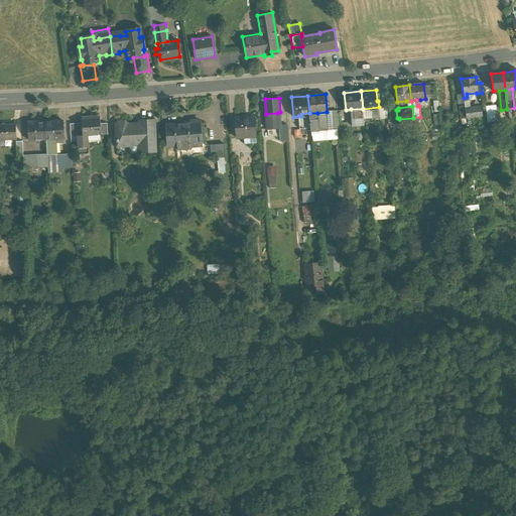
[(481,106),(465,108),(466,117),(482,115),(481,106)]
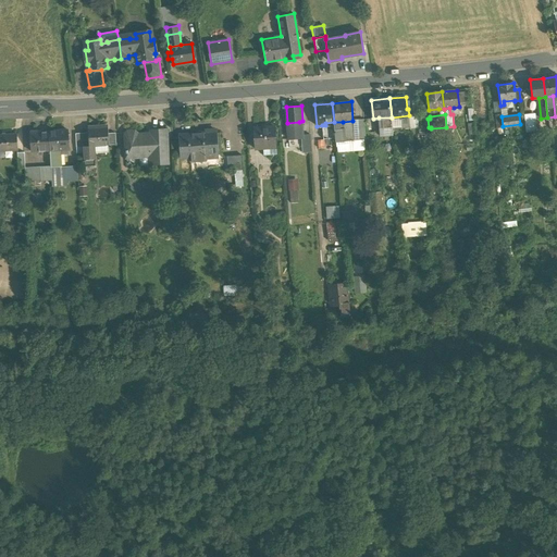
[(534,116),(525,118),(527,132),(535,131),(534,116)]
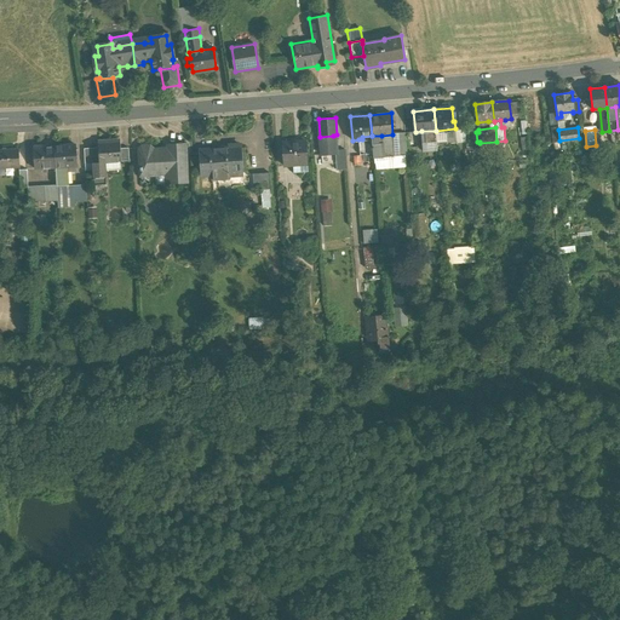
[(436,131),(422,131),(423,142),(437,141),(436,131)]
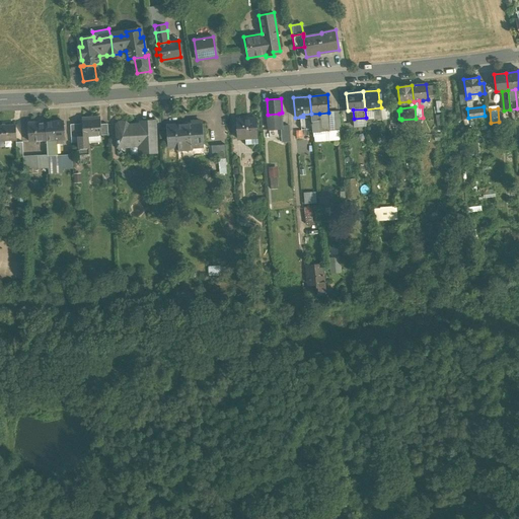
[(328,113),(319,114),(320,131),(329,131),(328,113)]
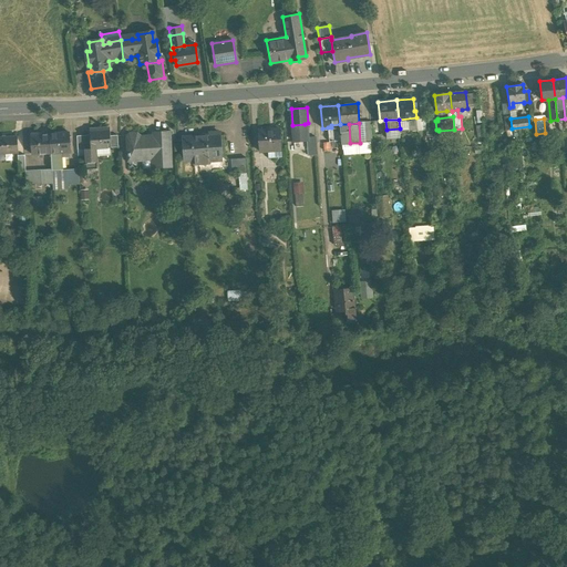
[(292,125),(294,141),(306,140),(305,124),(292,125)]
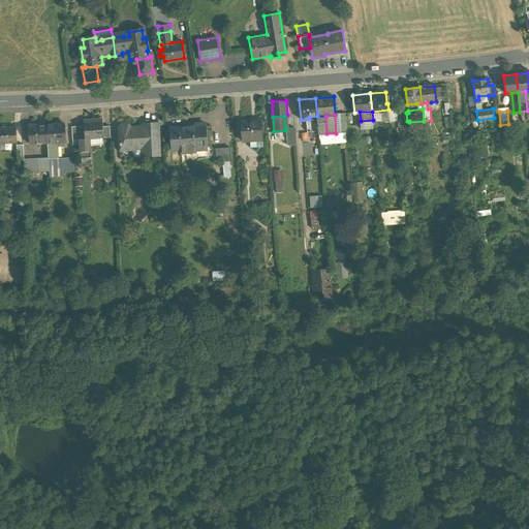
[(317,116),(309,117),(309,119),(306,119),(307,132),(318,131),(317,116)]
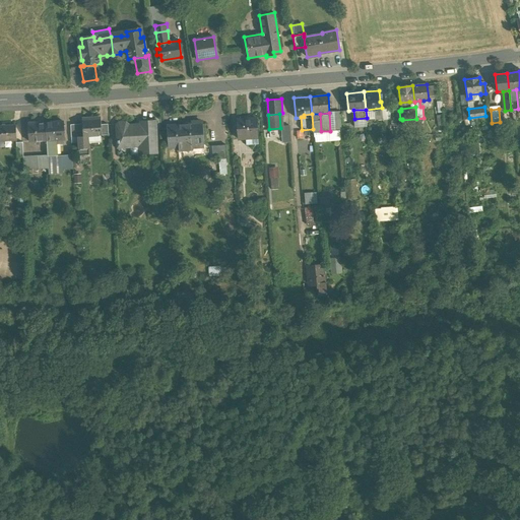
[(320,114),(312,114),(313,129),(313,132),(321,132),(321,131),(320,114)]
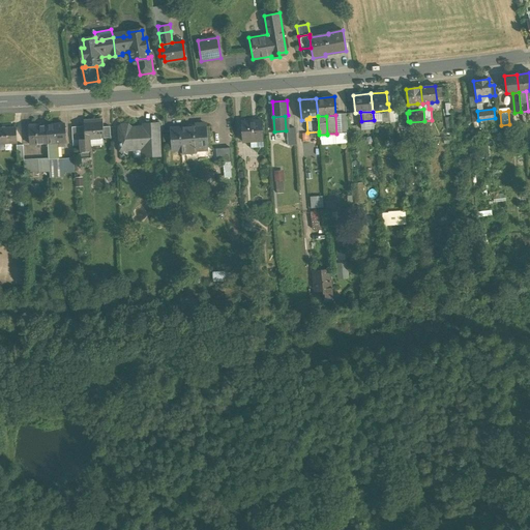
[(92,121),(84,122),(84,126),(85,139),(80,139),(81,151),(90,151),(90,139),(104,138),(102,126),(102,121),(101,121),(101,119),(92,119),(92,121)]
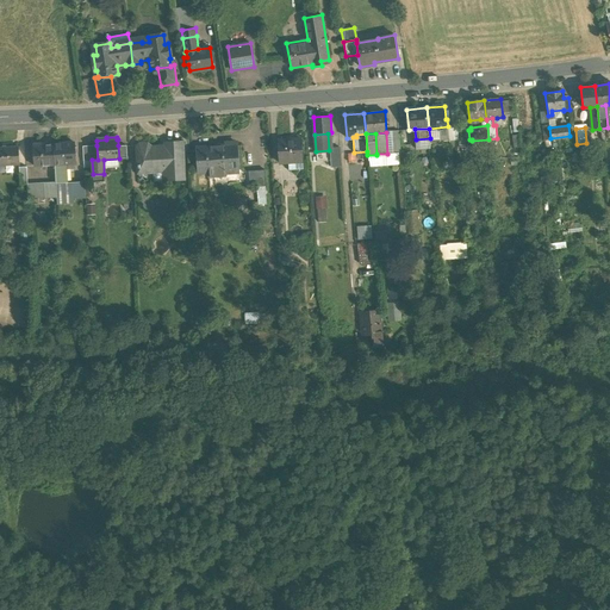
[(302,138),(278,139),(279,163),(288,162),(303,161),(302,138)]
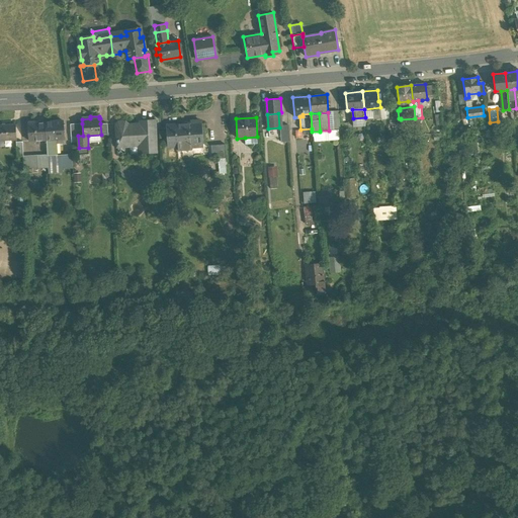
[(63,120),(46,121),(47,140),(56,139),(58,139),(63,138),(64,138),(63,120)]
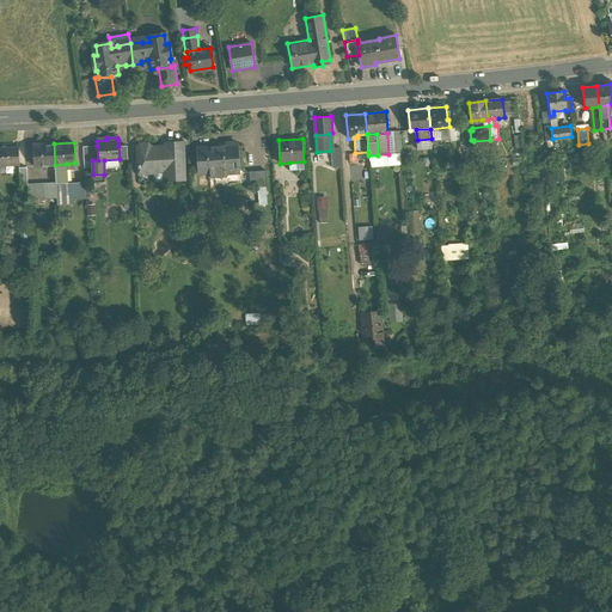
[(43,144),(34,144),(35,166),(42,166),(42,170),(47,169),(47,165),(55,165),(54,144),(43,145),(43,144)]
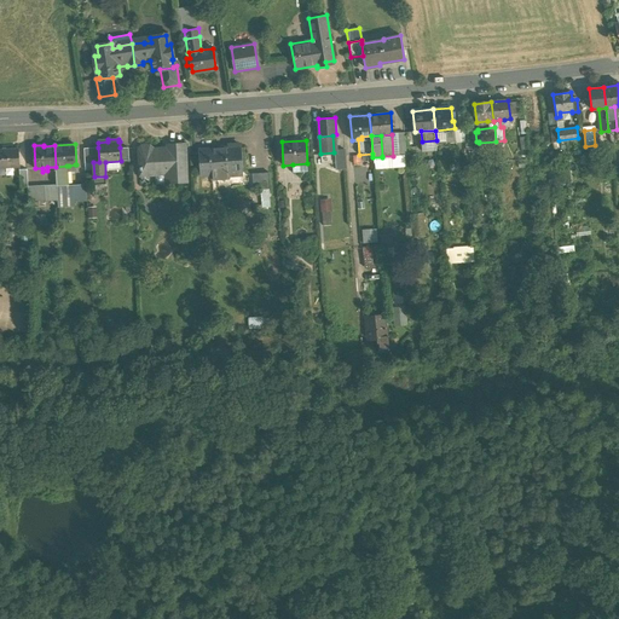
[(168,149),(151,150),(151,149),(149,146),(142,146),(139,149),(140,167),(140,171),(142,179),(143,179),(143,174),(157,173),(156,172),(166,172),(167,181),(185,180),(184,145),(168,145),(168,149)]
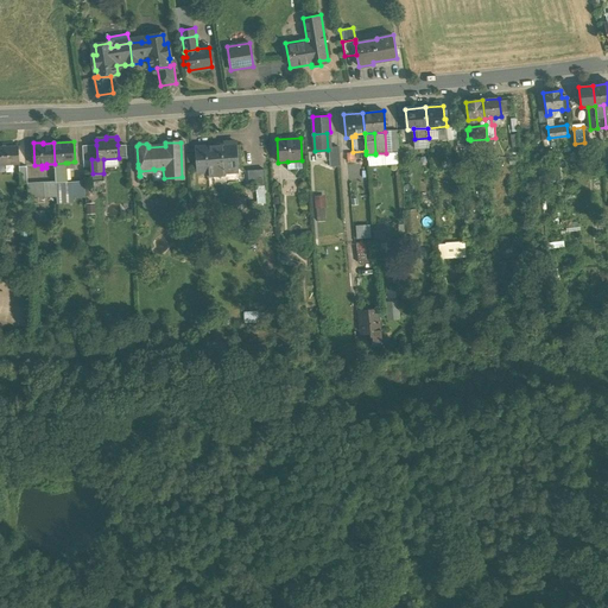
[(225,145),(196,147),(198,172),(208,171),(208,177),(225,176),(225,172),(238,171),(238,169),(241,169),(240,145),(236,145),(235,143),(225,143),(225,145)]
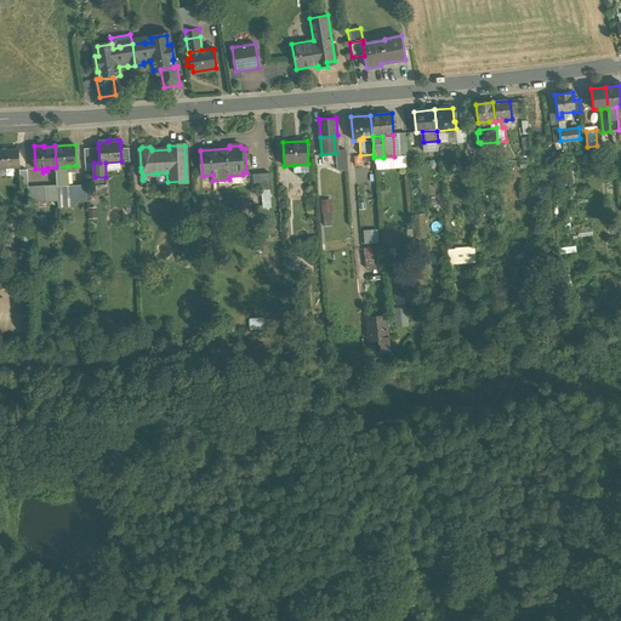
[(98,148),(84,148),(85,164),(93,163),(100,163),(98,148)]
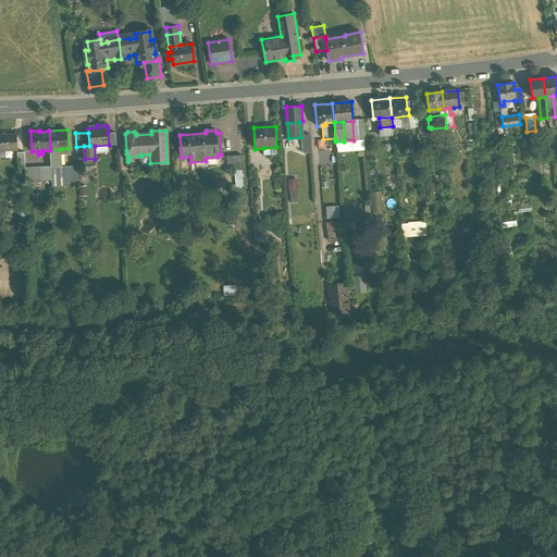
[(16,134),(0,134),(0,150),(17,150),(16,134)]
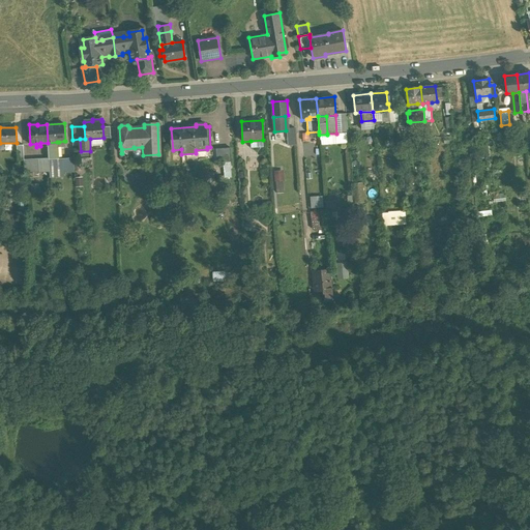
[(57,142),(48,143),(49,158),(58,157),(57,142)]
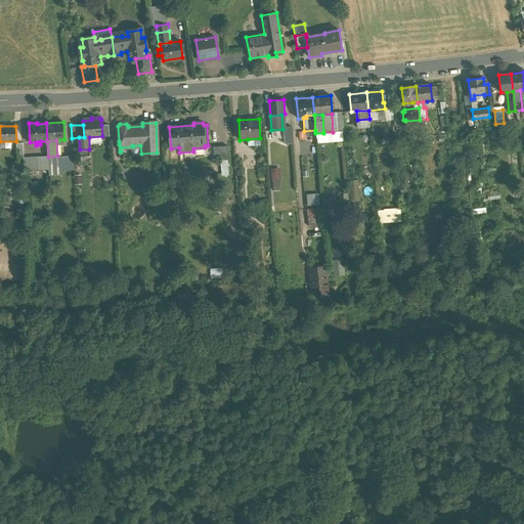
[(227,146),(213,147),(214,161),(228,160),(227,146)]
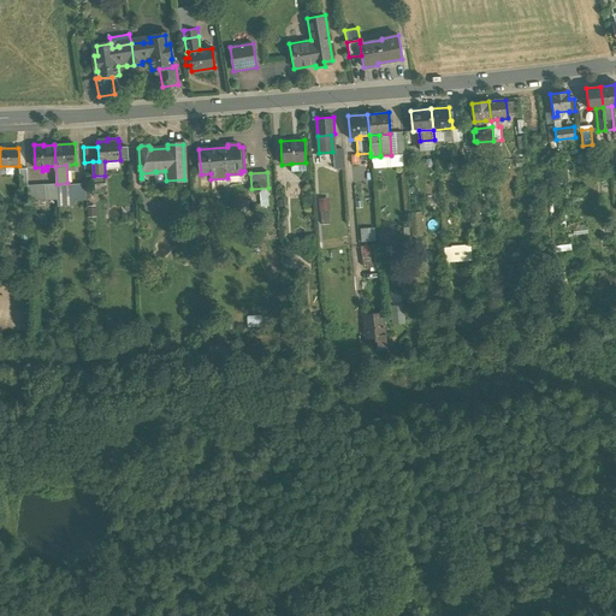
[(86,183),(73,184),(73,199),(87,199),(86,183)]
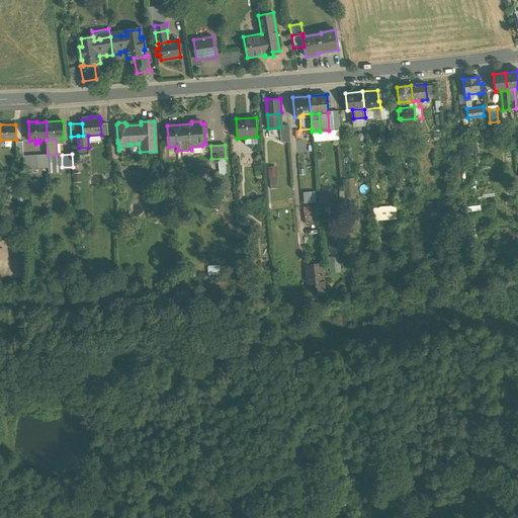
[(37,155),(23,156),(24,173),(32,173),(32,167),(38,167),(38,166),(37,155)]
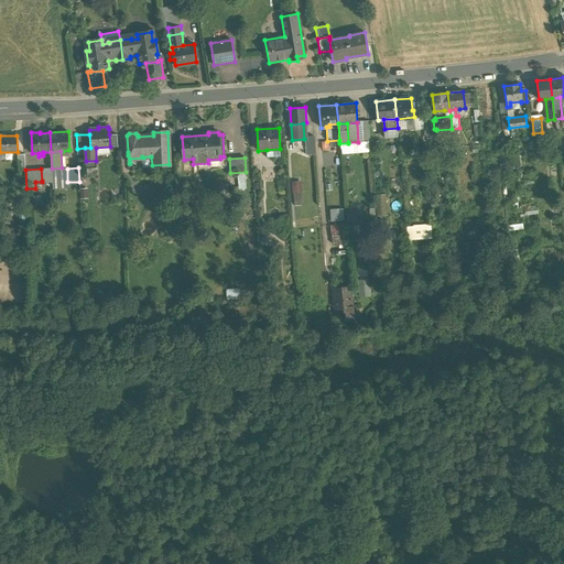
[(52,170),(41,169),(42,181),(53,180),(52,170)]
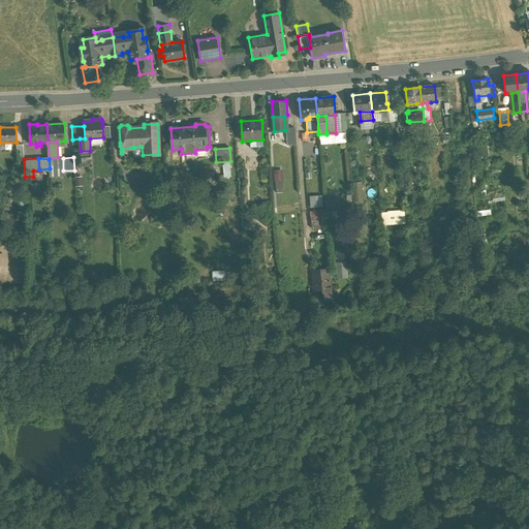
[(56,158),(49,158),(49,159),(50,168),(50,177),(64,176),(63,170),(63,158),(56,158)]
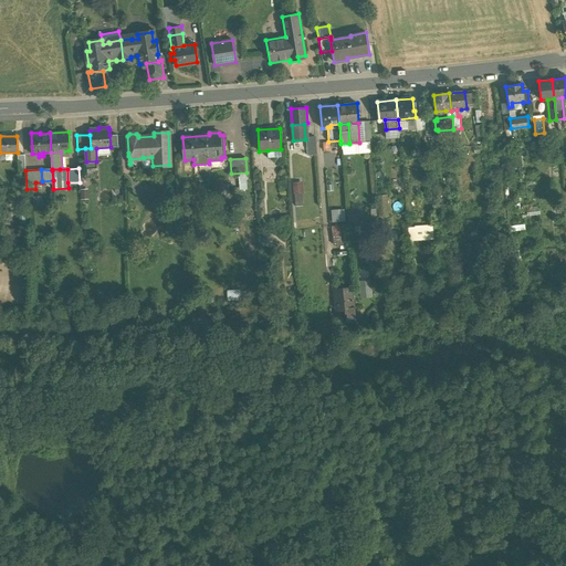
[(303,180),(294,180),(294,205),(303,205),(303,180)]
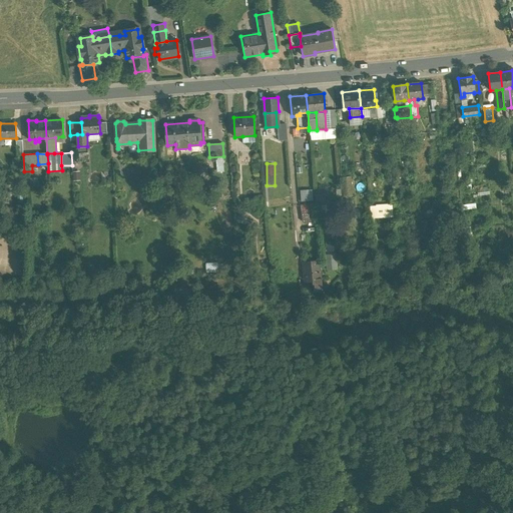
[(344,195),(353,195),(352,175),(343,175),(344,195)]
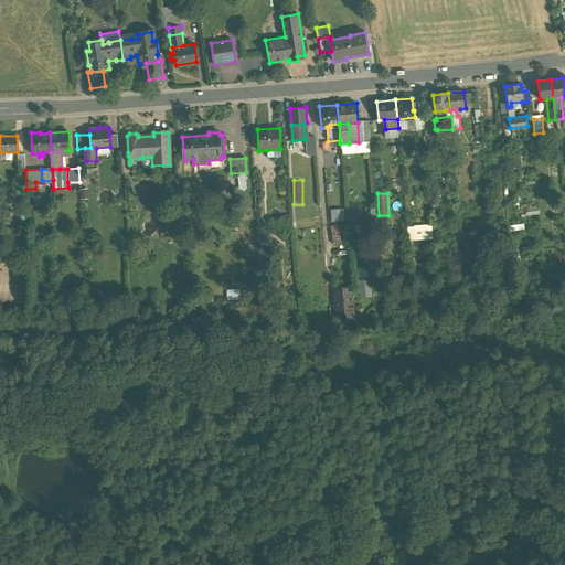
[(340,204),(331,205),(332,217),(341,217),(340,204)]
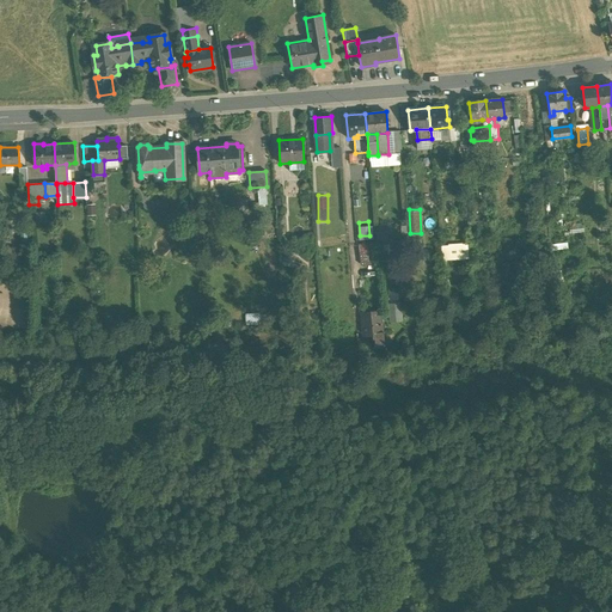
[(469,242),(448,243),(450,258),(469,258),(469,242)]
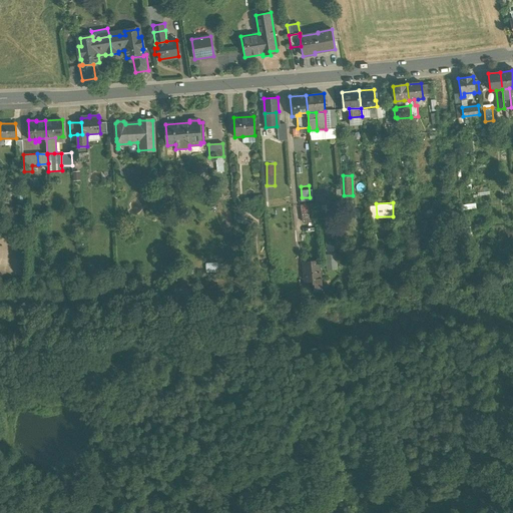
[(334,251),(325,252),(326,265),(336,264),(334,251)]
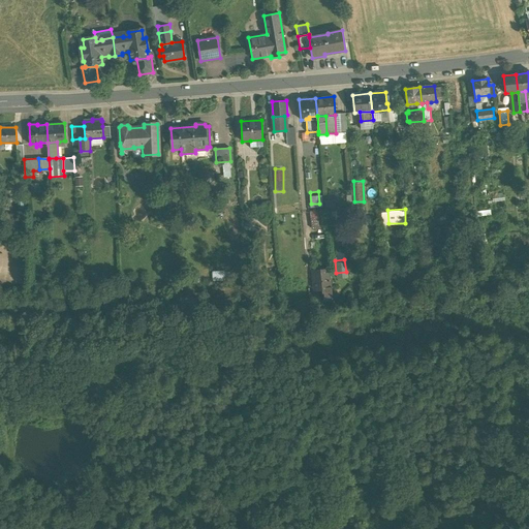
[(329,271),(313,272),(314,289),(329,287),(329,281),(330,281),(329,271)]
